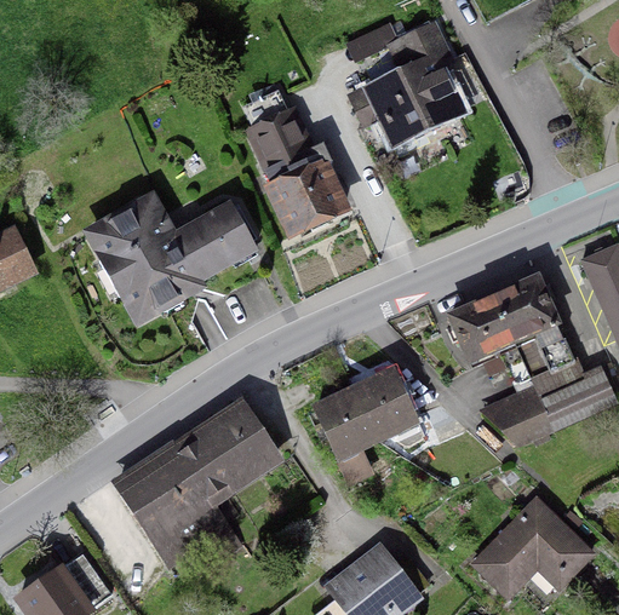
[(400,15),(345,40),(355,61),(387,46),(384,42),(407,32),(400,15)]
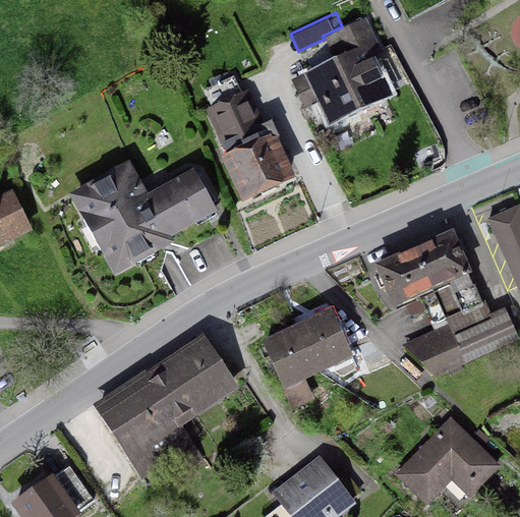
[(290,76),(304,108),(319,102),(329,124),(393,95),(373,54),(382,50),(365,15),(342,26),(323,36),(325,39),(334,58),(304,71),(303,70),(290,76)]
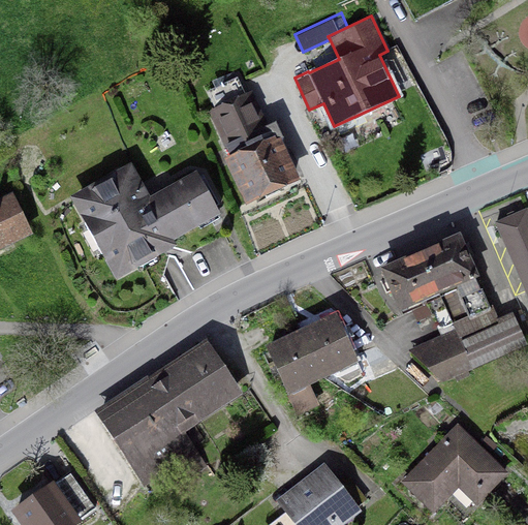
[(269,125),(251,89),(245,92),(237,74),(206,89),(214,106),(208,110),(229,157),(223,159),(245,206),(300,180),(281,140),(283,139),(276,122),(269,125)]
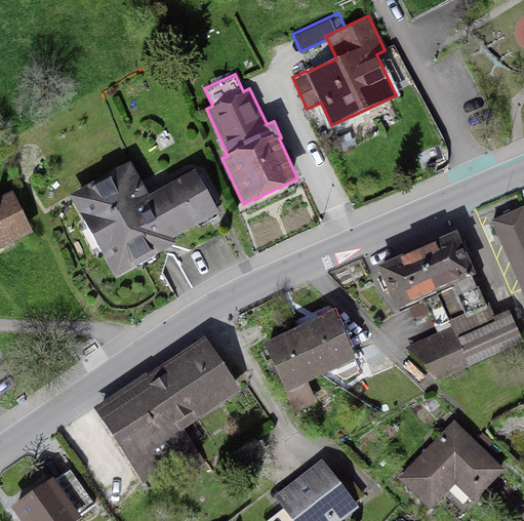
[(171,238),(148,194),(129,161),(69,194),(114,276),(174,243),(171,238)]
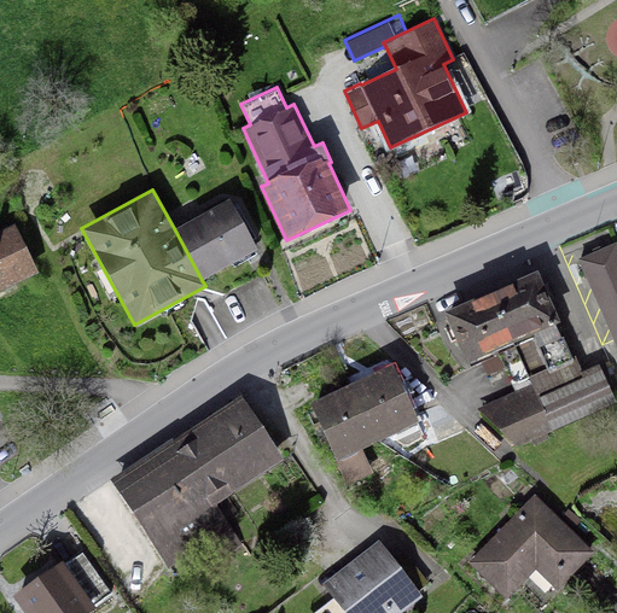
[(202,280),(256,250),(228,199),(174,228),(202,280)]
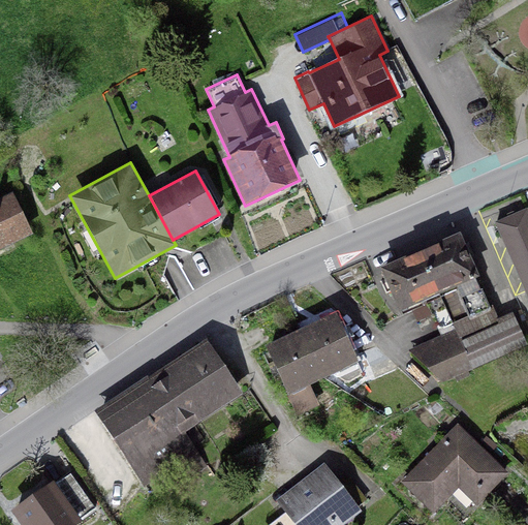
[(0,248),(32,233),(11,190),(0,195),(0,248)]
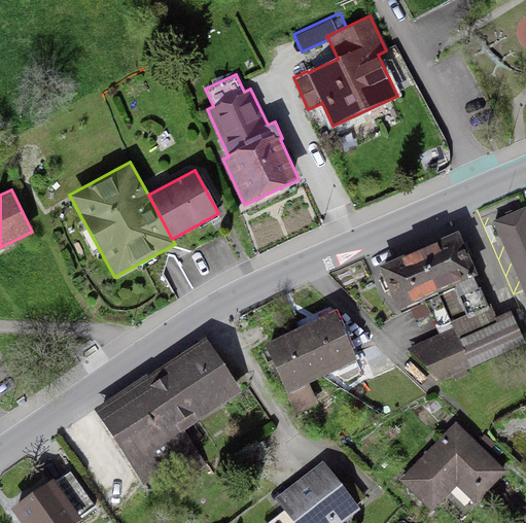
[(525,205),(492,219),(525,299),(525,205)]
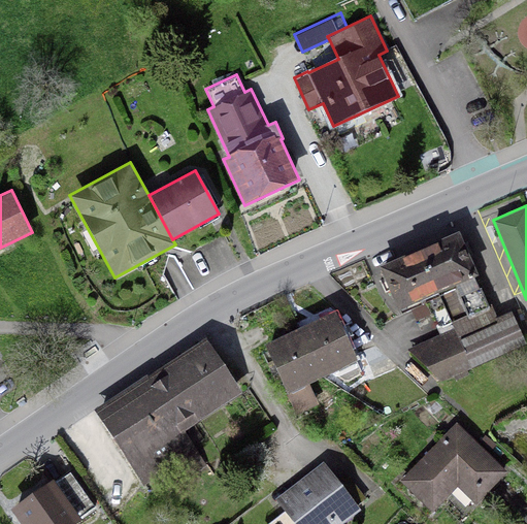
[(439,332),(406,347),(439,381),(526,344),(512,309),(497,316),(491,302),(488,304),(476,277),(478,276),(458,231),(423,247),(412,252),(376,266),(397,314),(410,307),(416,320),(431,313),(439,332)]
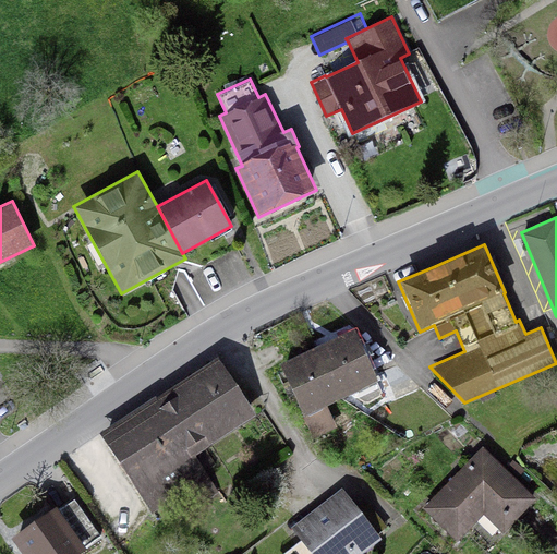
[(354,329),(335,338),(298,354),(279,363),(312,437),(336,426),(327,406),(378,383),(354,329)]
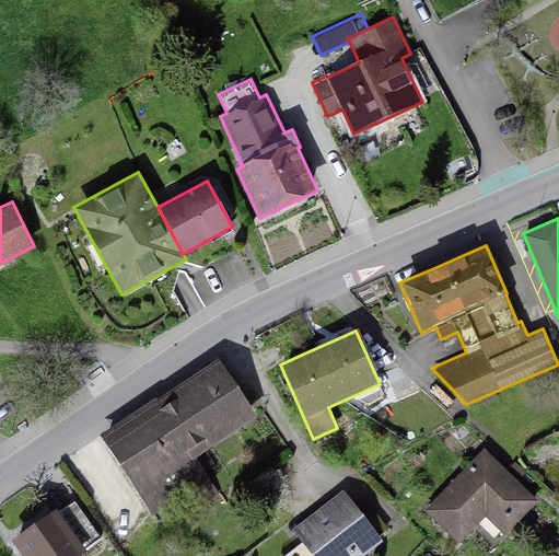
[(155,396),(100,433),(152,512),(179,495),(188,509),(218,489),(205,470),(216,462),(208,450),(257,417),(217,358),(156,398),(155,396)]
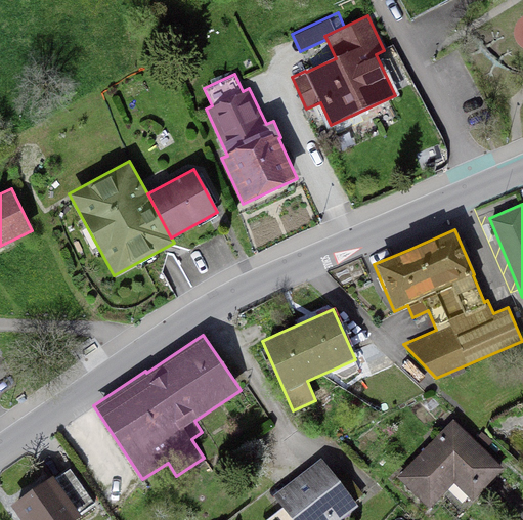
[(452,481),(473,500),(504,468),(451,418),(396,476),(428,507),(452,481)]
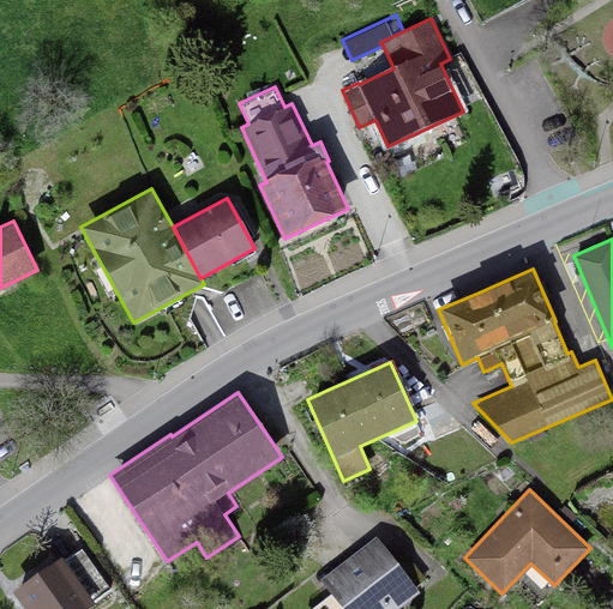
[(395,608),(419,591),(415,586),(426,578),(402,547),(391,555),(376,535),(319,578),(330,592),(308,608),(395,608)]
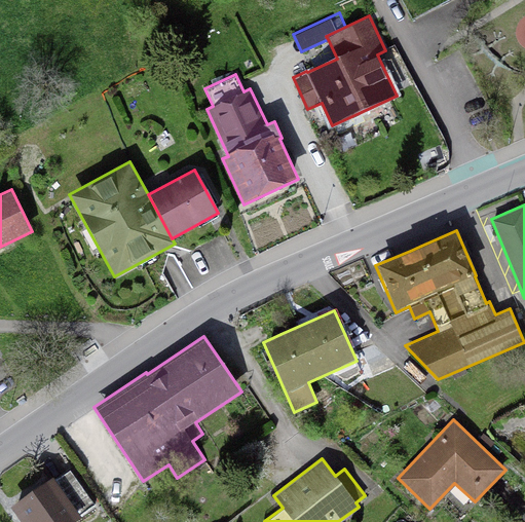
[(96,505),(69,467),(10,509),(20,521),(75,521),(81,518),(79,516),(96,505)]
